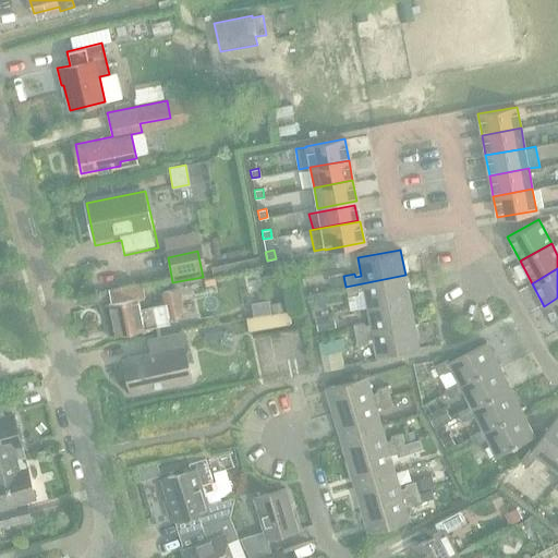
[(366,307),(410,299),(405,275),(346,287),(348,296),(358,294),(358,291),(363,290),(366,307)]
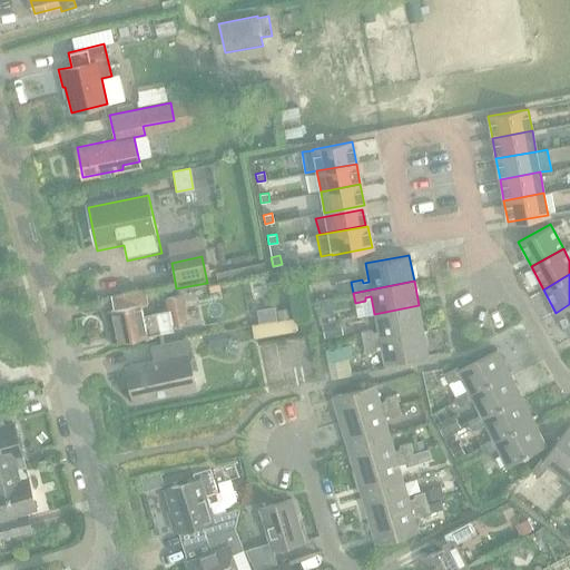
[(159,312),(143,315),(141,310),(149,307),(146,292),(115,298),(117,308),(111,310),(112,312),(106,313),(109,331),(116,330),(118,343),(163,334),(160,325),(161,325),(159,312)]
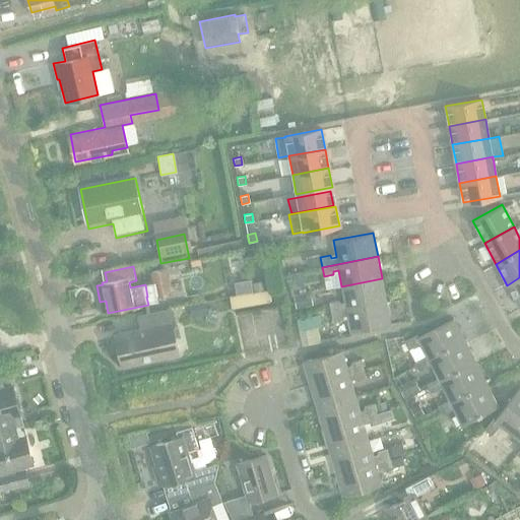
[(150,272),(152,283),(155,296),(170,293),(165,270),(150,272)]
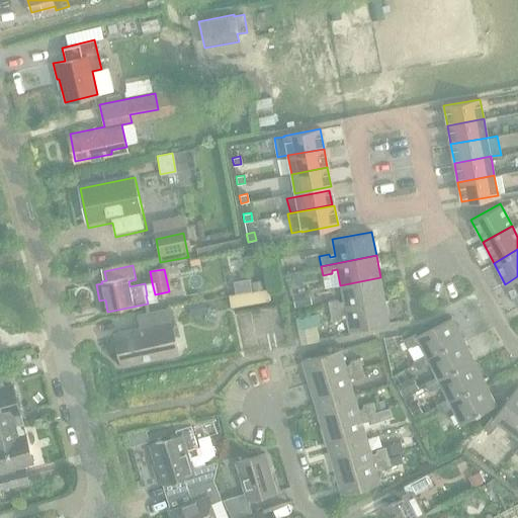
[(517,276),(505,284),(517,307),(517,306),(517,276)]
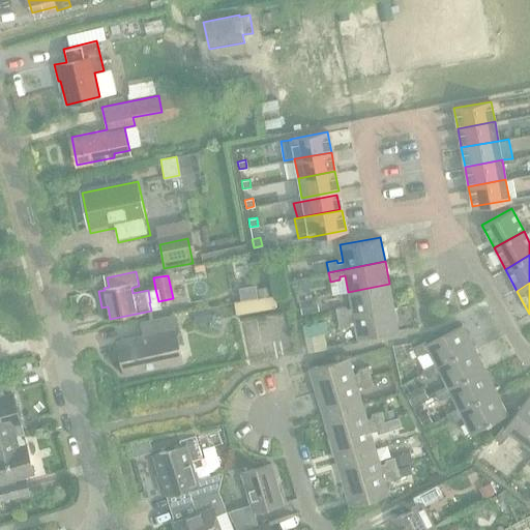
[(336,318),(393,307),(389,284),(348,292),(351,308),(346,310),(345,306),(335,308),(336,318)]
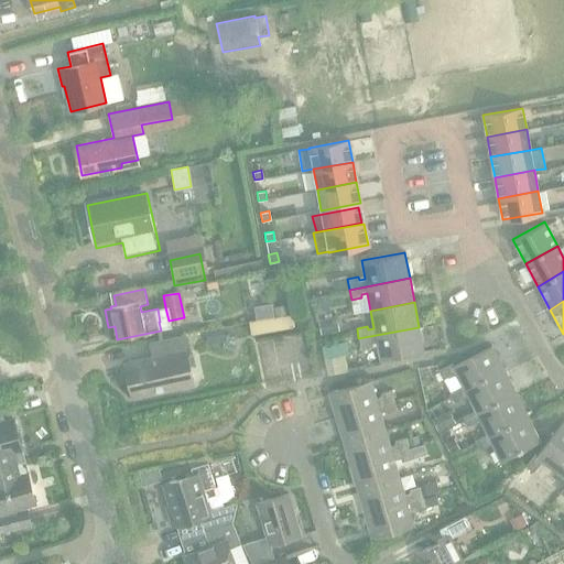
[(249,322),(251,334),(294,326),(292,314),(249,322)]
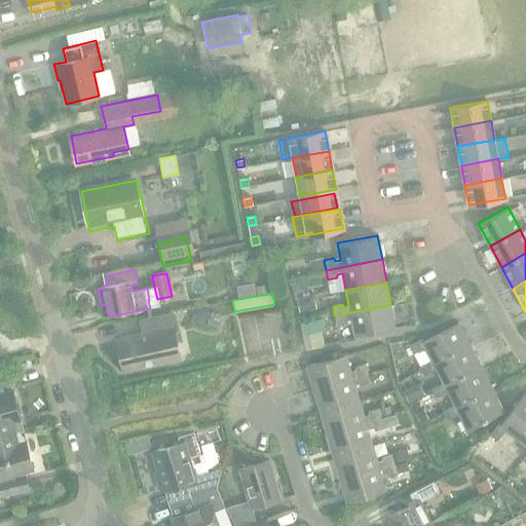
[(390,305),(334,315),(336,326),(346,324),(346,321),(351,320),(354,336),(396,329),(390,305)]
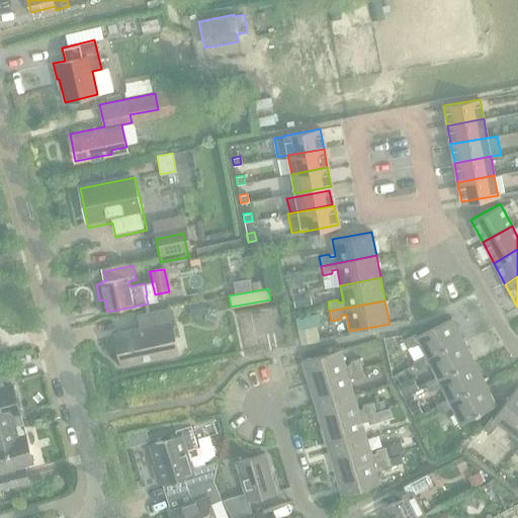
[(114,333),(121,364),(177,352),(168,309),(145,314),(148,326),(114,333)]
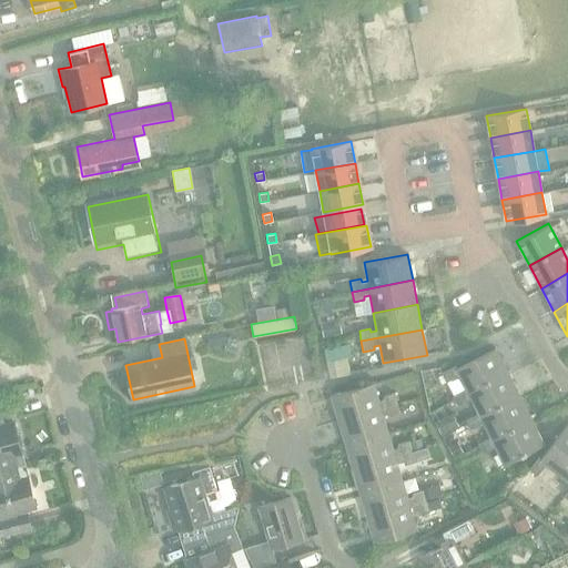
[(324,348),(326,361),(352,355),(348,344),(324,348)]
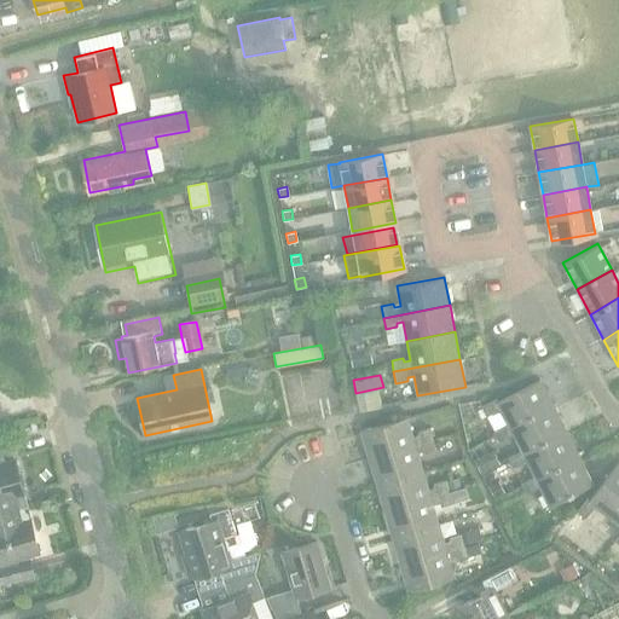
[(510,428),(553,406),(539,380),(498,400),(496,398),(481,406),(486,416),(499,409),(508,424),(510,428)]
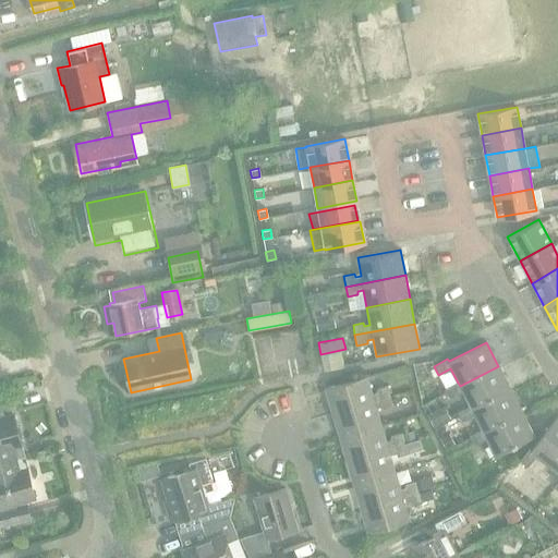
[(471,409),(510,389),(498,366),(460,386),(458,383),(445,389),(450,398),(462,391),(470,407),(471,409)]
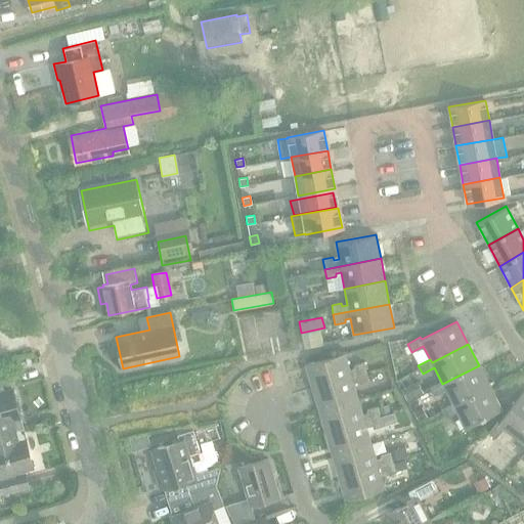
[(311,388),(365,373),(363,362),(353,364),(354,368),(349,369),(344,353),(304,365),(311,388)]
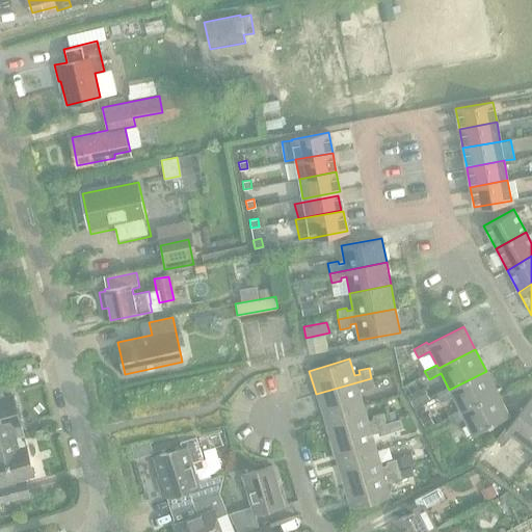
[(460,411),(497,394),(486,371),(449,390),(448,388),(435,393),(440,402),(452,396),(459,409),(460,411)]
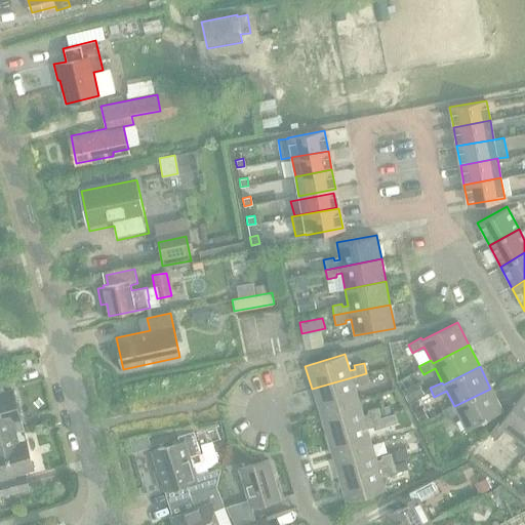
[(318,411),(358,400),(353,384),(358,381),(360,385),(369,382),(366,373),(312,389),(318,411)]
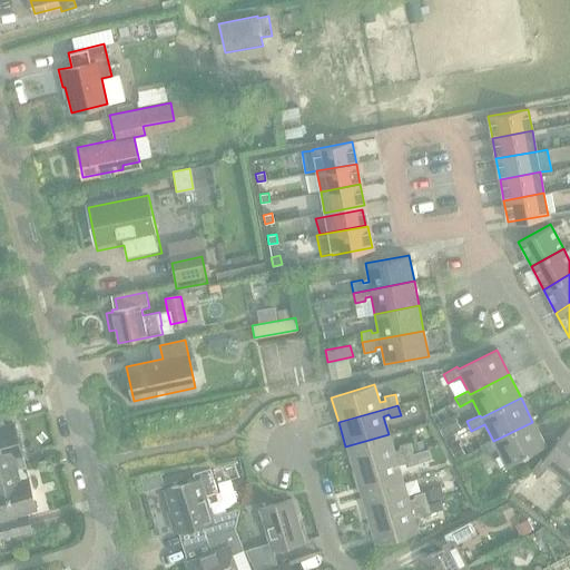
[(0,472),(17,469),(15,459),(21,457),(13,424),(5,426),(0,409),(0,472)]
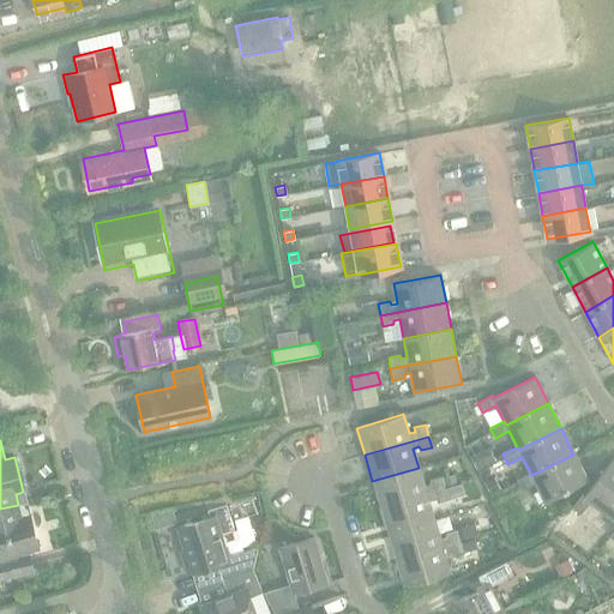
[(531,475),(530,473),(516,480),(521,489),(535,482),(545,503),(587,481),(573,455),(531,475)]
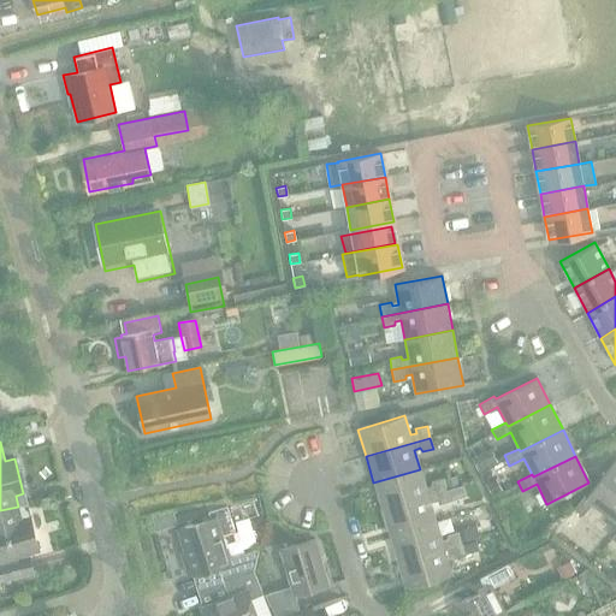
[(614,521),(615,516),(615,461),(586,497),(584,495),(573,508),(581,515),(592,503),(614,521)]
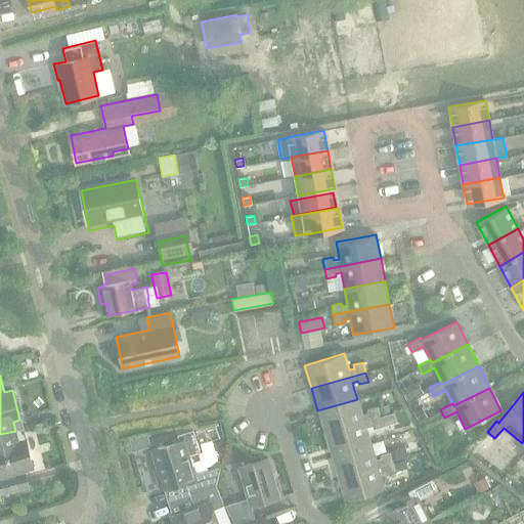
[(324,433),(379,417),(376,407),(366,409),(366,412),(361,415),(357,399),(317,410),(324,433)]
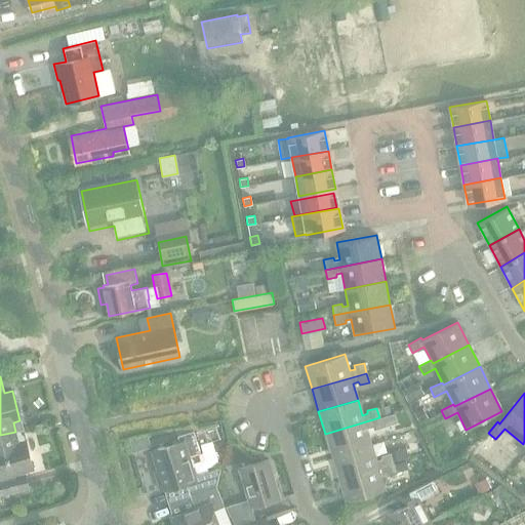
[(331,456),(371,444),(366,428),(371,427),(373,430),(382,427),(379,417),(325,434),(331,456)]
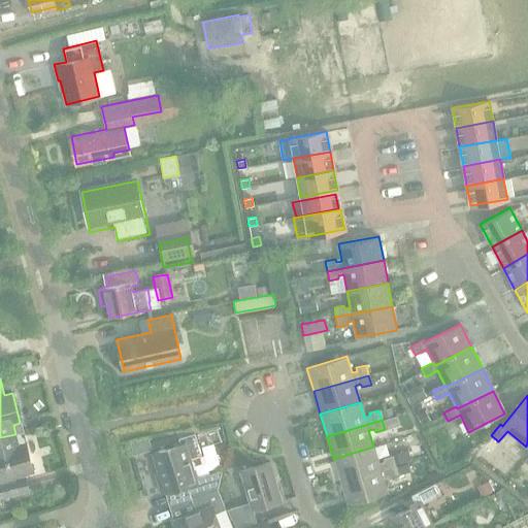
[(191,497),(217,489),(222,470),(195,479),(189,459),(201,455),(194,432),(177,437),(179,444),(153,453),(165,492),(186,486),(191,497)]
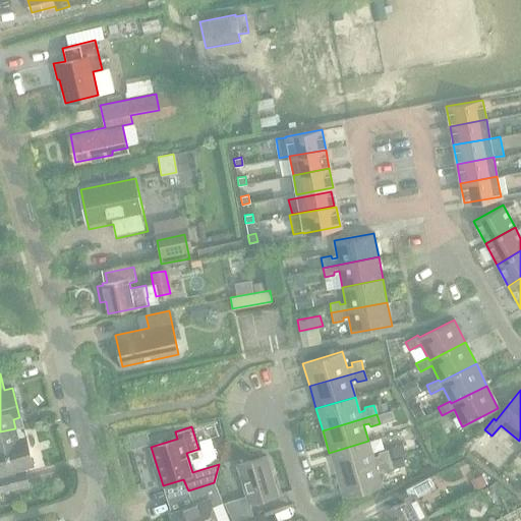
[(15,428),(0,431),(0,491),(29,484),(24,468),(33,466),(24,437),(17,438),(15,428)]
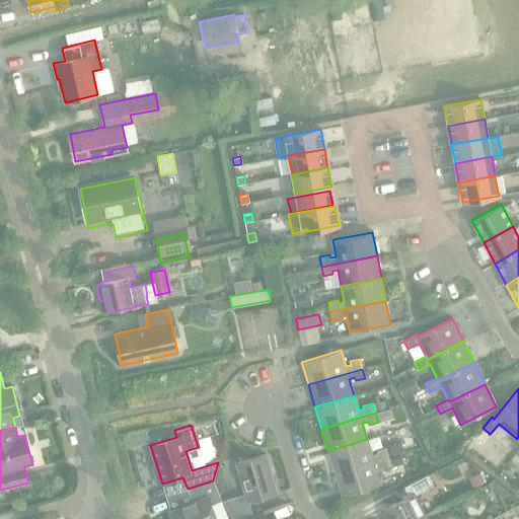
[(334,472),(388,456),(385,447),(376,450),(376,453),(371,455),(367,439),(327,451),(334,472)]
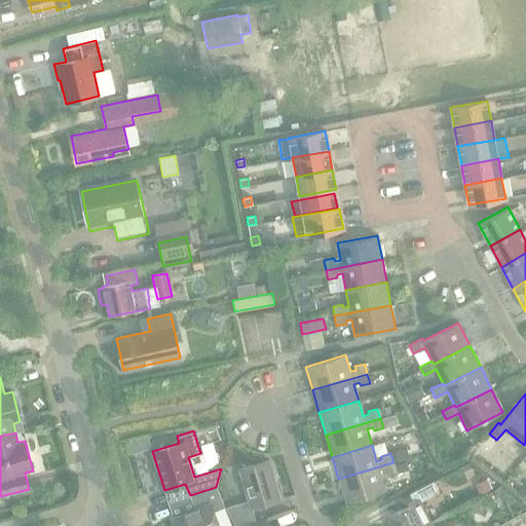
[(239,503),(243,518),(254,515),(251,508),(279,498),(268,460),(238,470),(249,500),(239,503)]
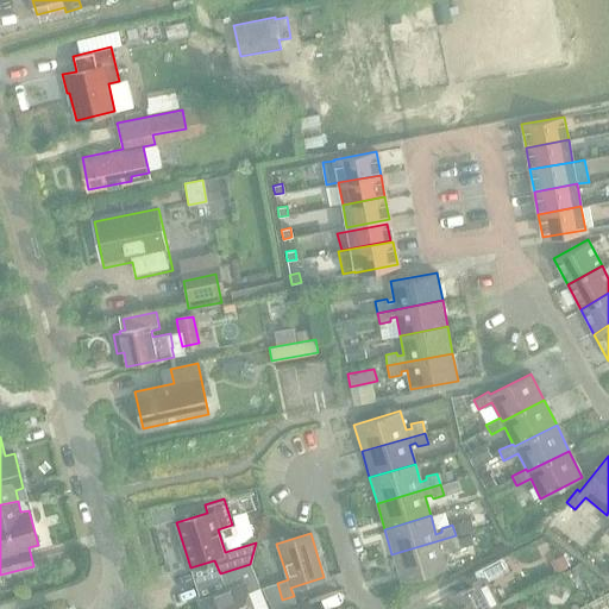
[(456,535),(391,554),(400,582),(446,569),(440,550),(446,547),(449,551),(459,547),(456,535)]
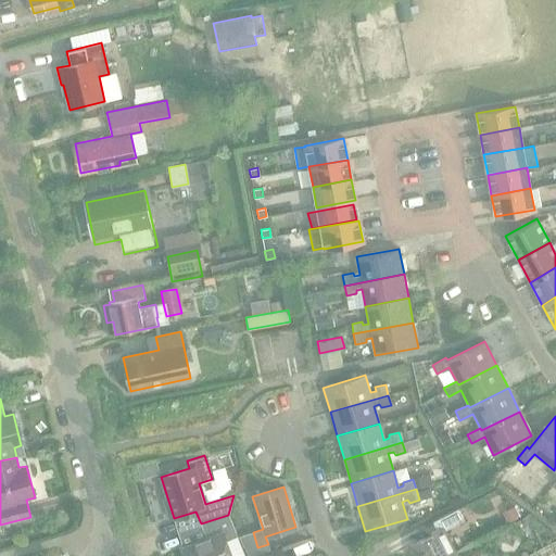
[(415,555),(446,555),(455,552),(444,530),(464,520),(457,509),(432,521),(438,531),(411,545),(415,555)]
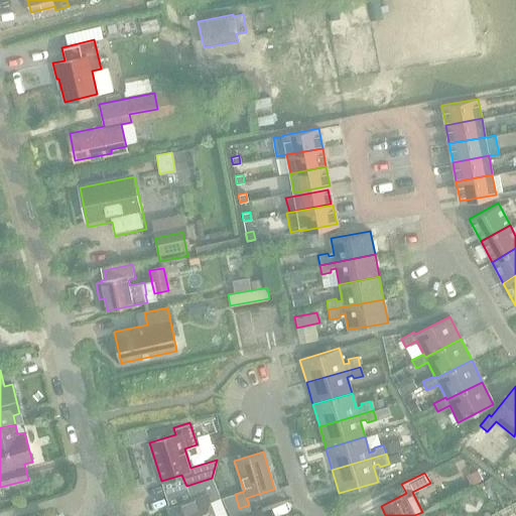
[(212,478),(186,486),(191,499),(169,508),(172,515),(215,515),(210,502),(220,498),(212,478)]
